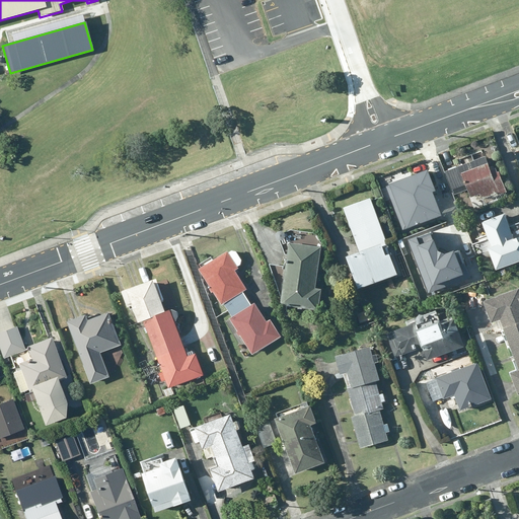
[(491,176),(485,160),(451,171),(457,190),(466,187),(470,199),(478,196),(480,201),(505,193),(499,173),(491,176)]
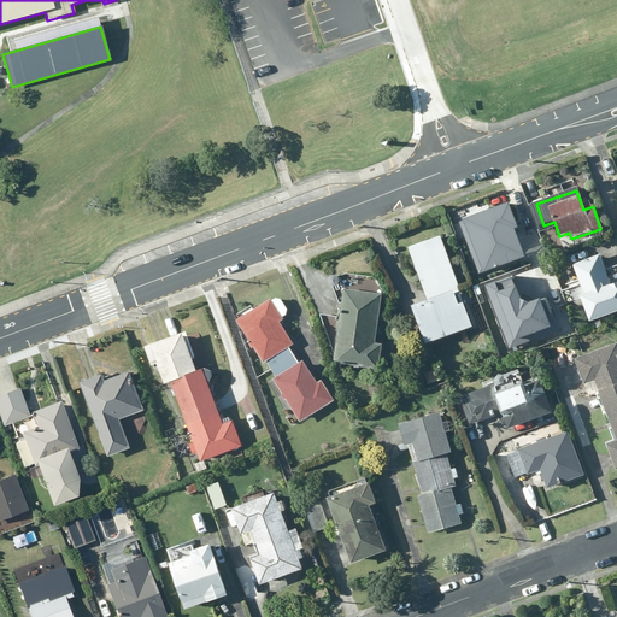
[(507,203),(460,221),(480,272),(523,256),(512,229),(517,228),(507,203)]
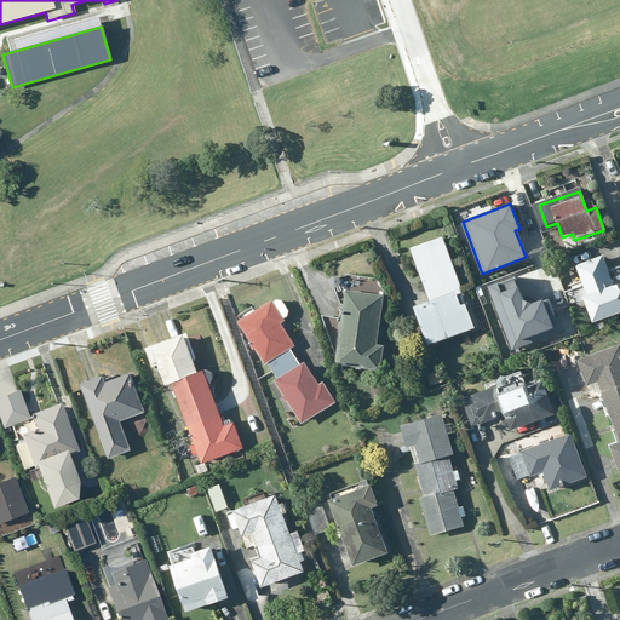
[(480,329),(445,237),(413,250),(432,302),(415,308),(430,348),(480,329)]
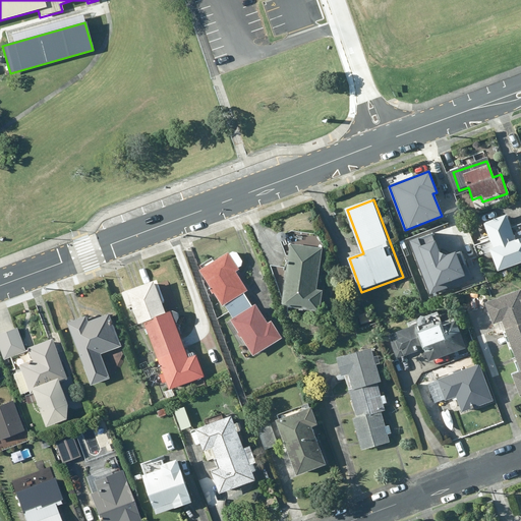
[(520,239),(516,241),(507,215),(484,222),(495,249),(490,251),(499,272),(520,264),(520,239)]
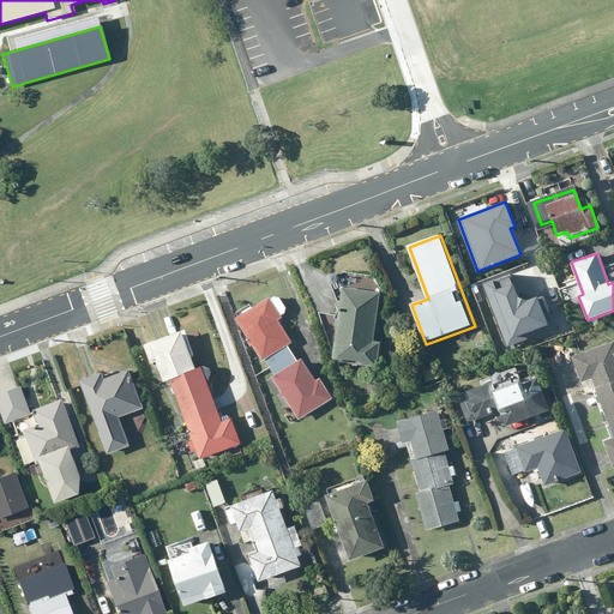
[(509,275),(482,284),(504,348),(558,330),(546,295),(529,301),(517,299),(509,275)]
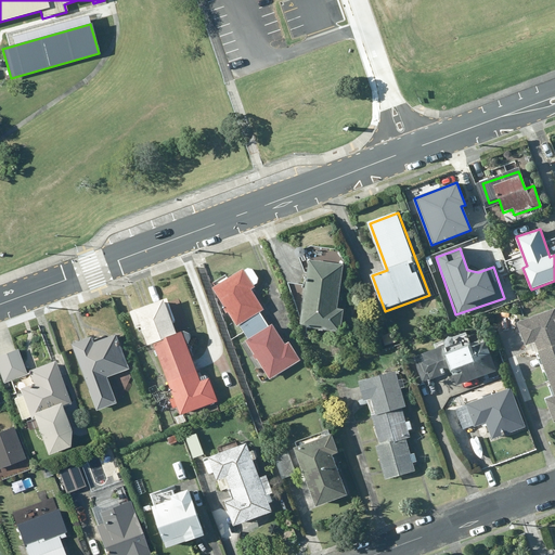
[(336,311),(343,265),(308,260),(298,330),(341,335),(345,312),(336,311)]
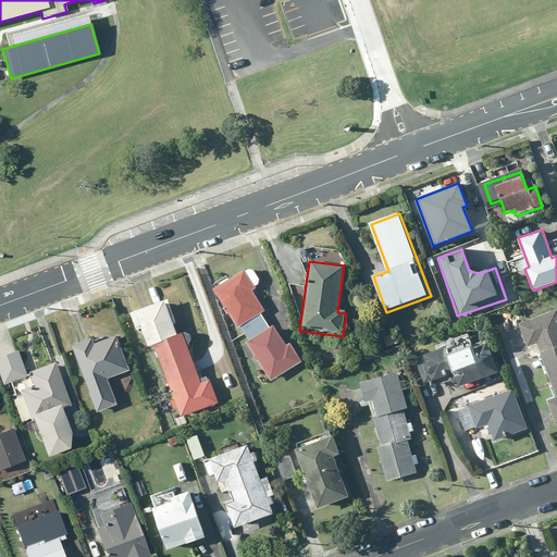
[(214,289),(244,334),(271,317),(254,292),(260,287),(247,268),(214,289)]
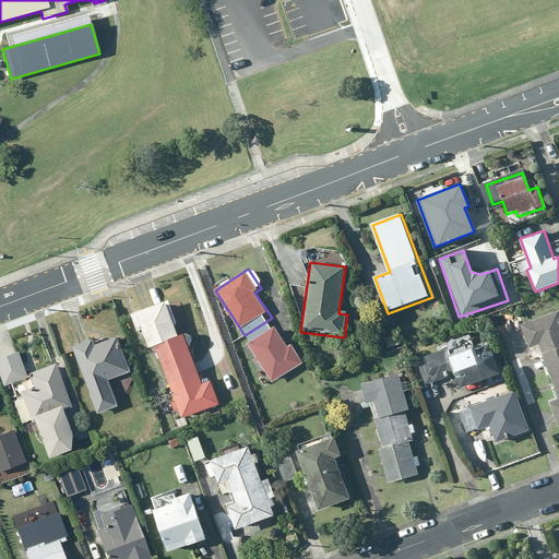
[(178,340),(177,336),(164,300),(157,304),(146,307),(129,313),(135,332),(140,331),(146,349),(157,346),(178,340)]
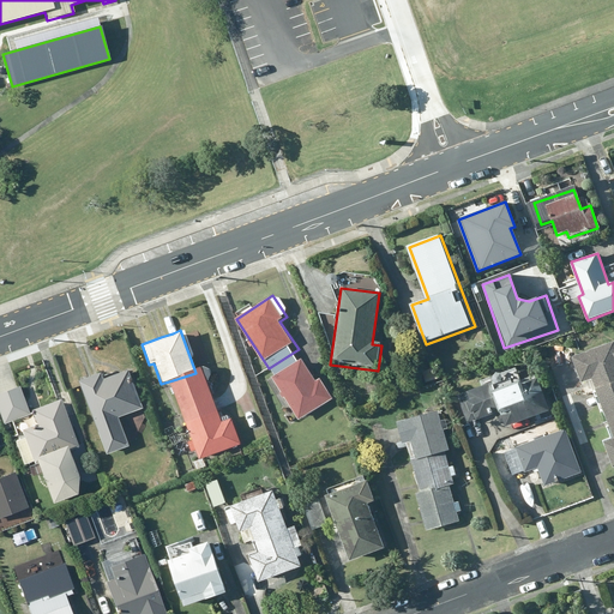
[(597,389),(613,383),(613,341),(573,355),(583,383),(594,379),(597,389)]
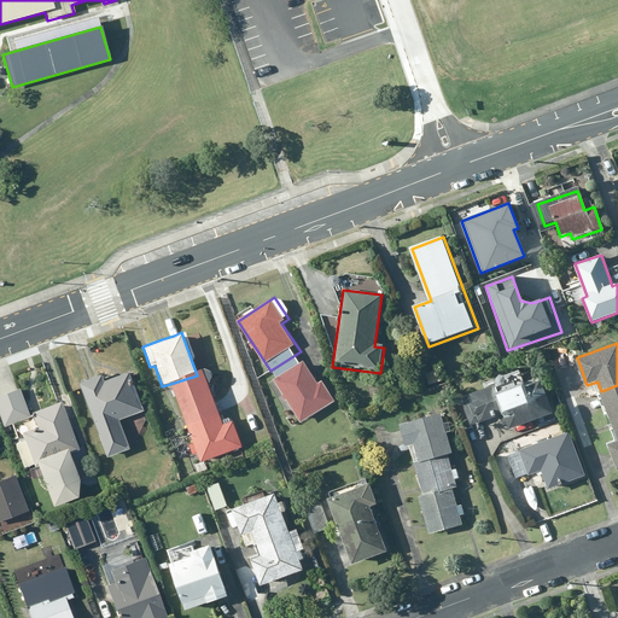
[(333,401),(301,351),(270,371),(304,420),(333,401)]
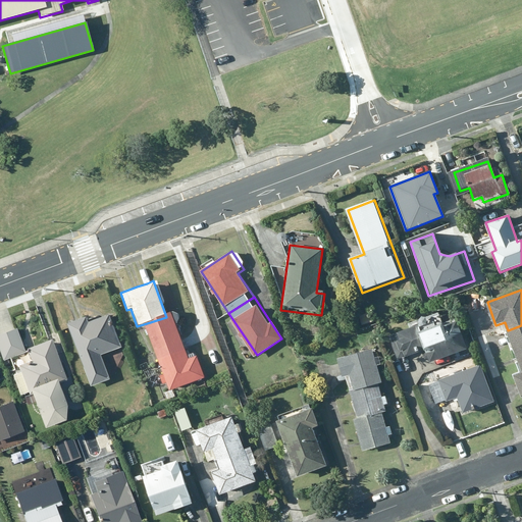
[(470,349),(458,318),(442,324),(436,311),(409,322),(411,327),(392,335),(402,360),(425,351),(431,365),(470,349)]
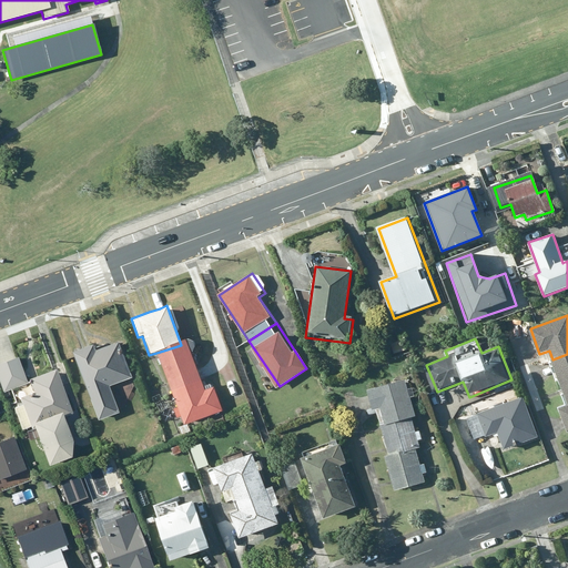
[(173,386),(200,376),(199,374),(186,340),(180,342),(181,345),(160,352),(173,386)]
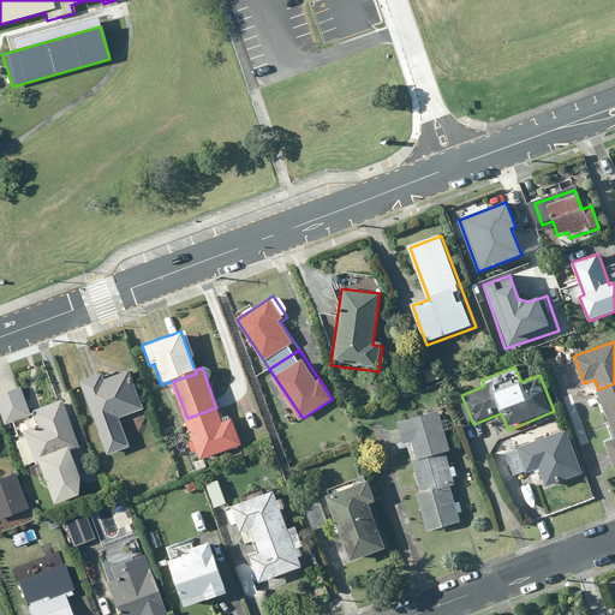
[(423,370),(425,383),(440,381),(437,368),(423,370)]
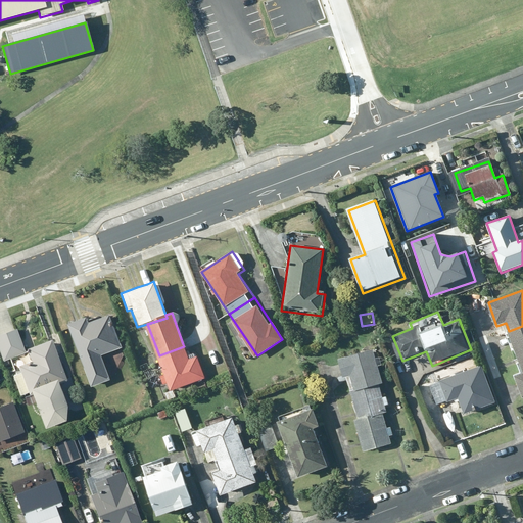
[(122,347),(110,317),(91,324),(88,318),(68,325),(91,386),(112,379),(103,354),(122,347)]
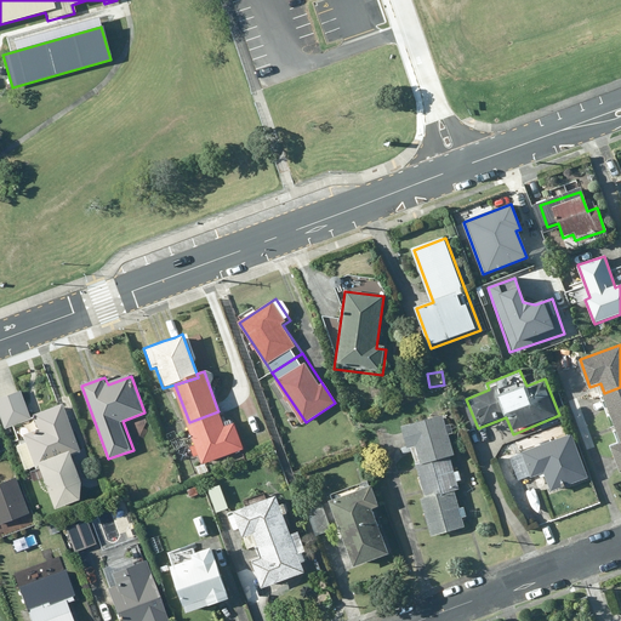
[(619,433),(620,432),(620,387),(604,393),(619,433)]
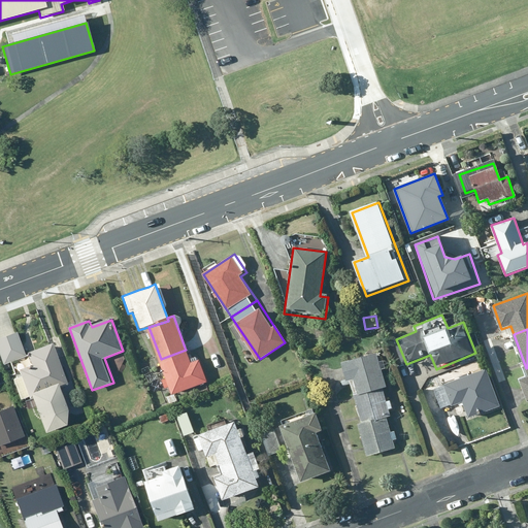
[(22,397),(29,395),(58,384),(60,388),(68,385),(52,343),(24,354),(18,336),(0,342),(0,355),(3,364),(14,360),(22,377),(15,381),(22,397)]
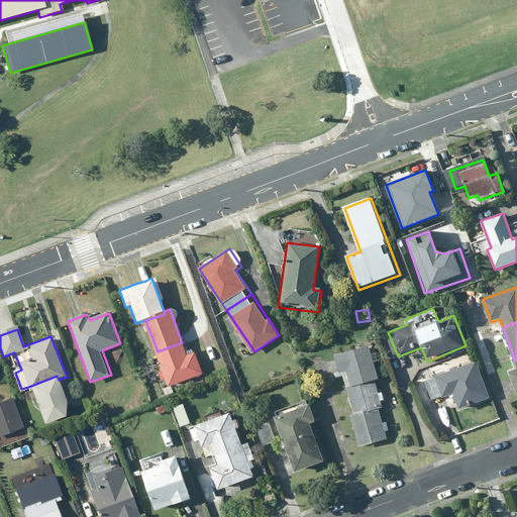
[(182,342),(158,351),(171,388),(204,376),(195,352),(186,355),(182,342)]
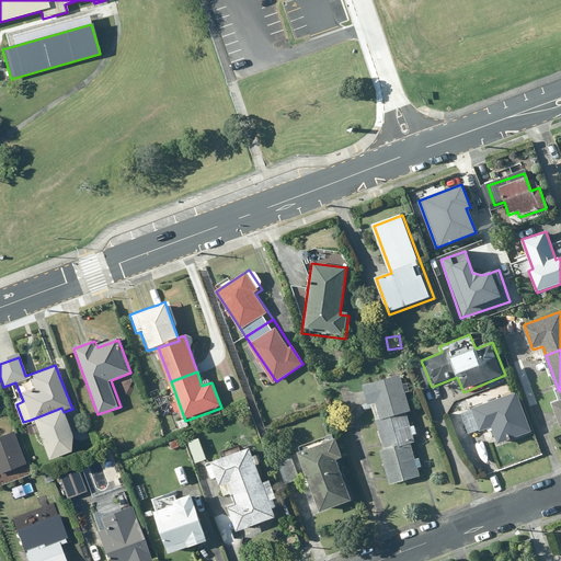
[(375,422),(405,413),(412,411),(402,377),(365,387),(375,422)]
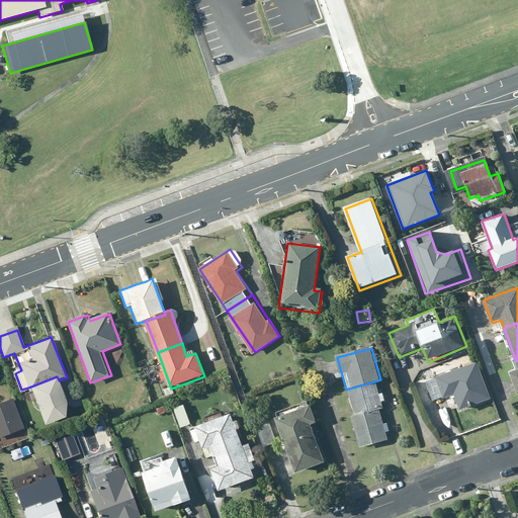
[(477,363),(424,380),(431,403),(455,394),(460,409),(490,399),(477,363)]
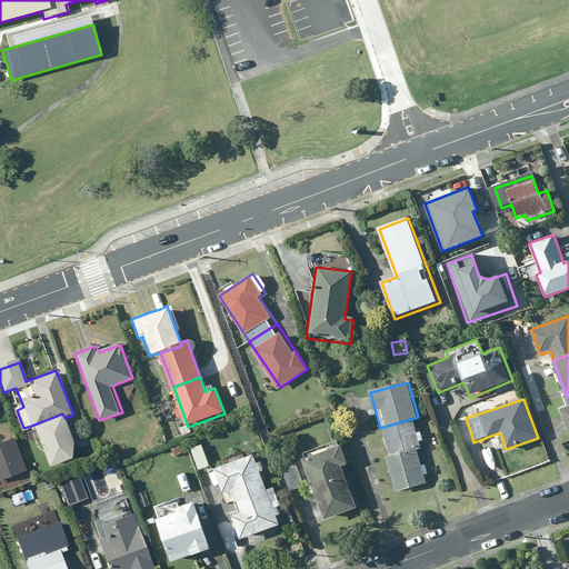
[(72,440),(65,418),(62,413),(31,426),(48,469),(72,459),(72,440)]
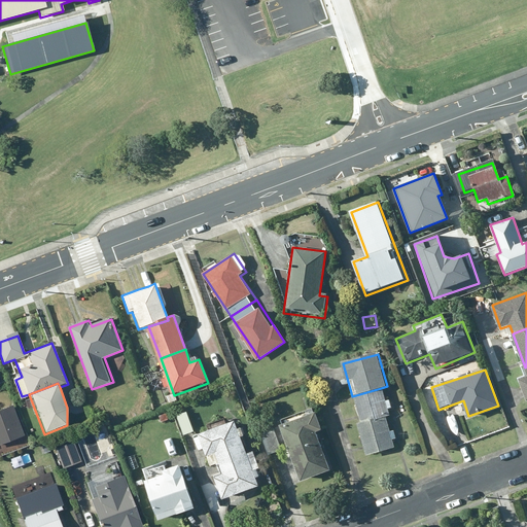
[(381,388),(352,396),(360,425),(389,417),(381,388)]
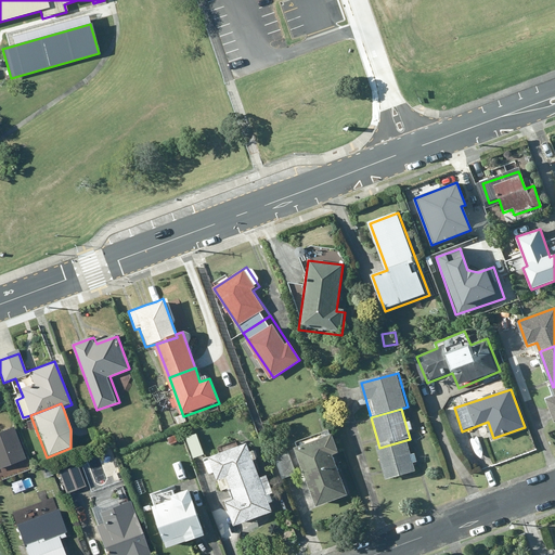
[(0,468),(25,459),(12,427),(0,430),(0,468)]
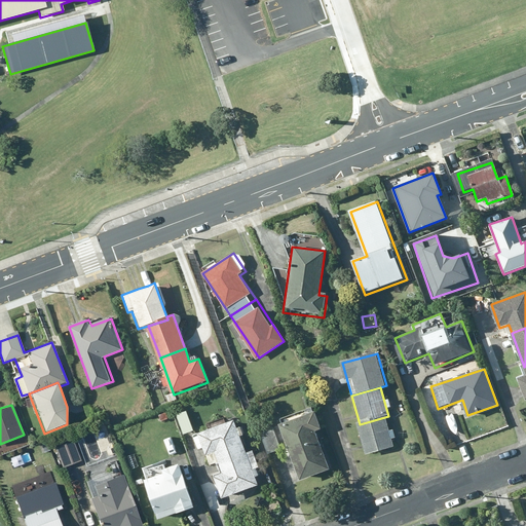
[(195,429),(189,411),(175,416),(181,435),(195,429)]
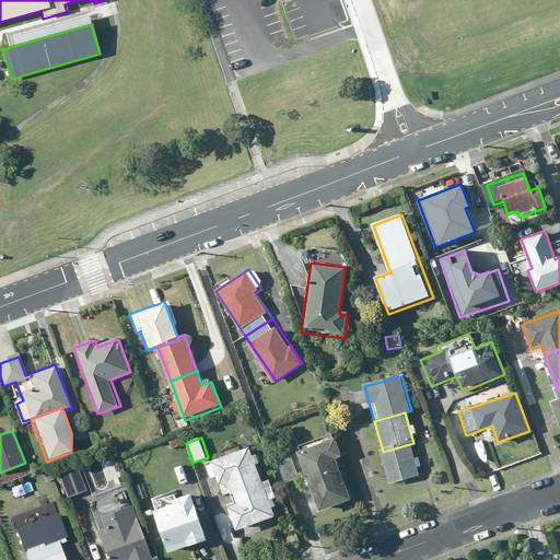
[(336,438),(299,452),(322,511),(353,499),(338,457),(343,456),(336,438)]
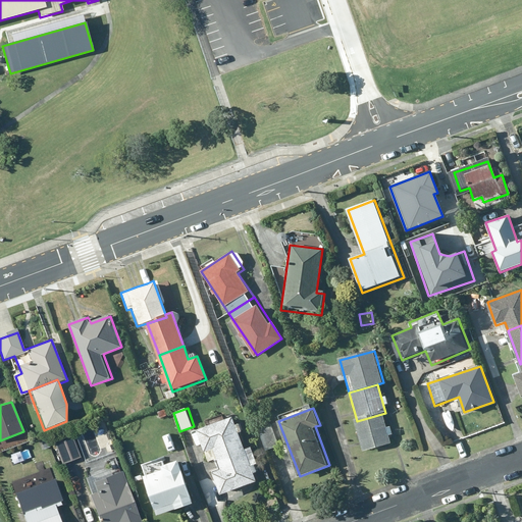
[(385,413),(357,421),(353,422),(362,453),(395,444),(385,413)]
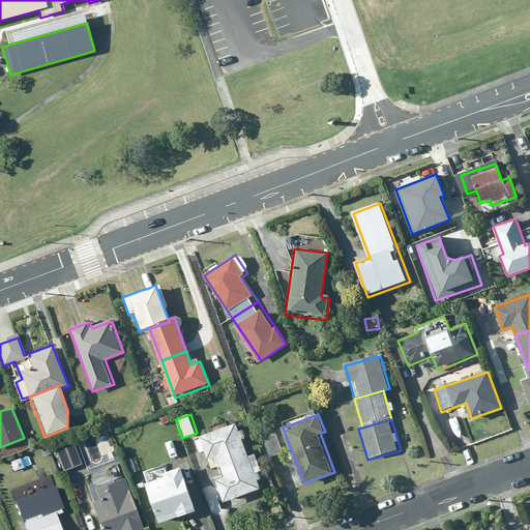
[(239,422),(200,435),(212,469),(251,457),(239,422)]
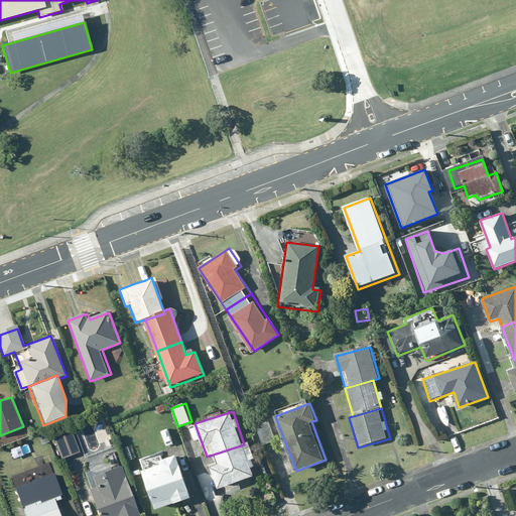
[(278,441),(270,419),(255,425),(263,446),(278,441)]
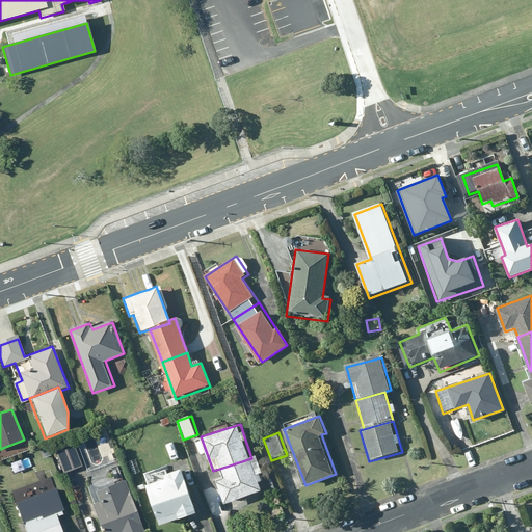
[(73,445),(55,451),(63,473),(81,466),(73,445)]
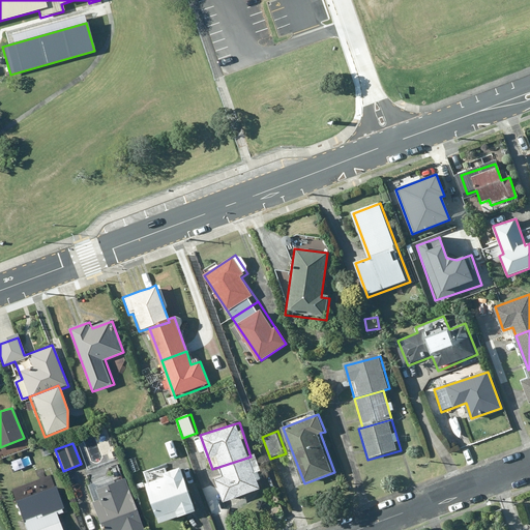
[(251,457),(212,469),(224,503),(262,490),(251,457)]
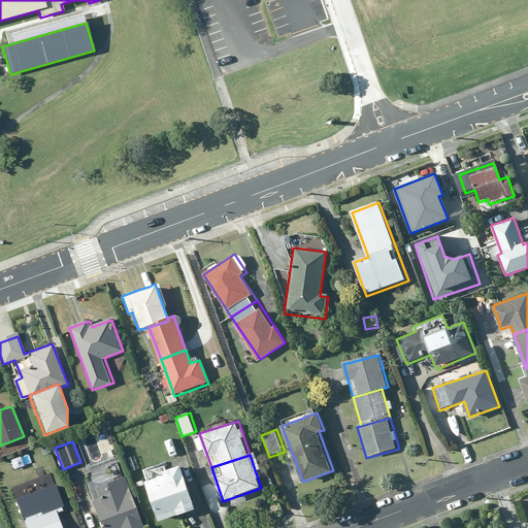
[(178,459),(143,470),(161,524),(196,512),(178,459)]
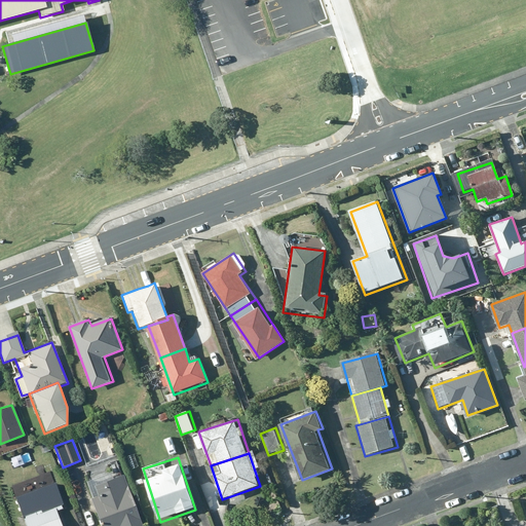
[(140,525),(120,472),(83,485),(98,525),(140,525)]
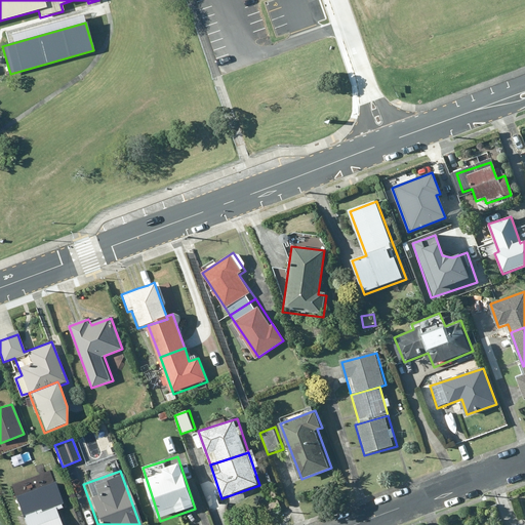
[(64,508),(52,480),(13,495),(25,524),(59,524),(54,511),(64,508)]
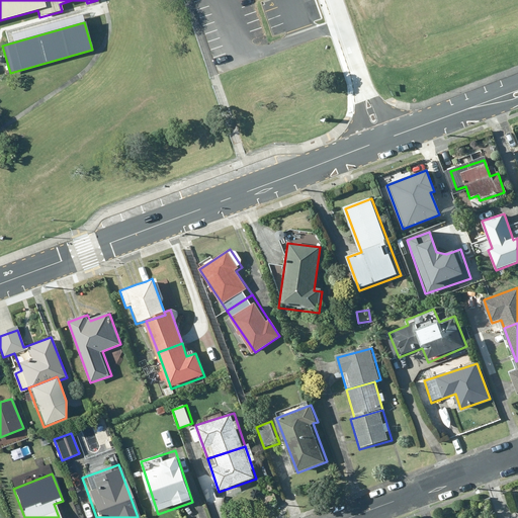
All buildings are outlined.
